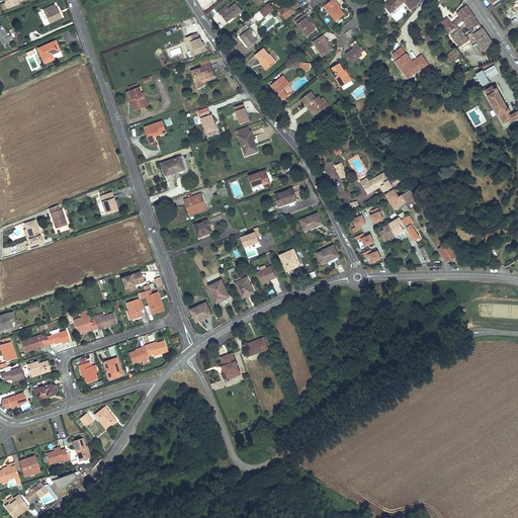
[(286,19),(290,16),(289,14),(294,10),(300,5),(298,3),(301,0),(300,0),(289,0),(282,7),(283,8),(279,11),(286,19)]
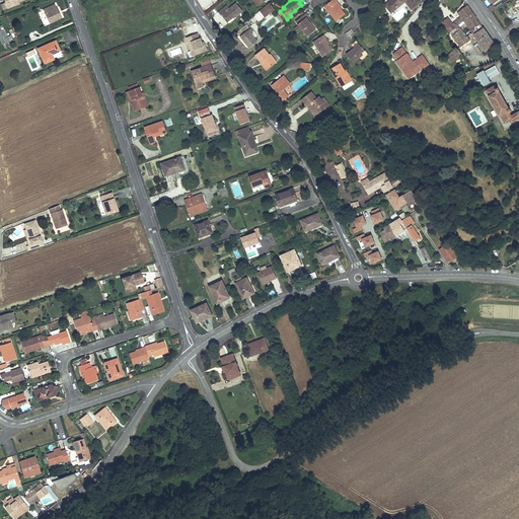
[(332,0),(325,6),(338,21),(346,14),(341,8),(342,7),(336,0),(332,0)]
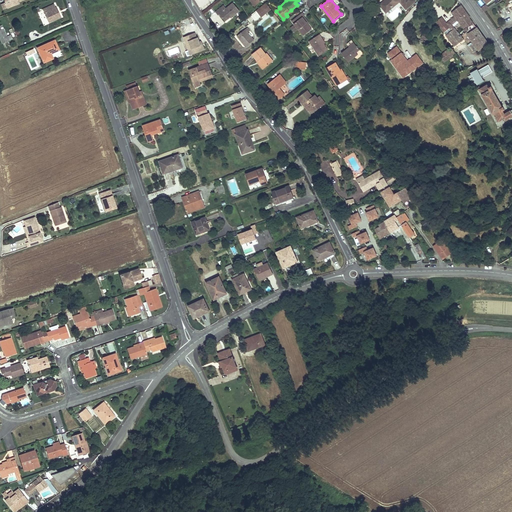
[(385,12),(391,7),(392,6),(391,6),(386,0),(384,0),(381,3),(384,5),(381,7),(385,12)]
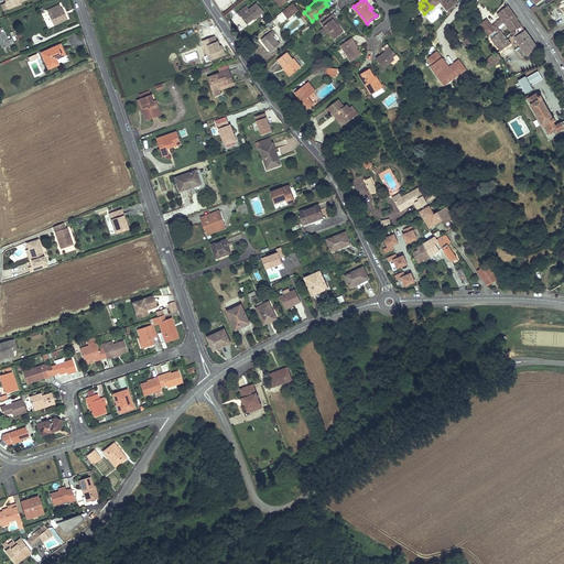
[(425,0),(431,7),(432,1),(440,1),(446,10),(457,2),(455,0),(425,0)]
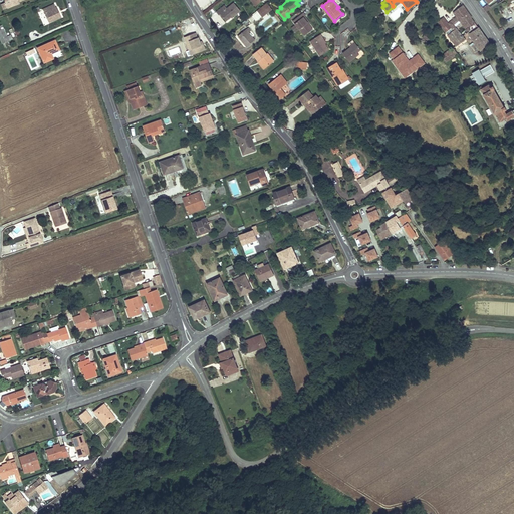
[(489,4),(483,8),(486,12),(491,9),(498,4),(497,2),(490,7),(489,4)]
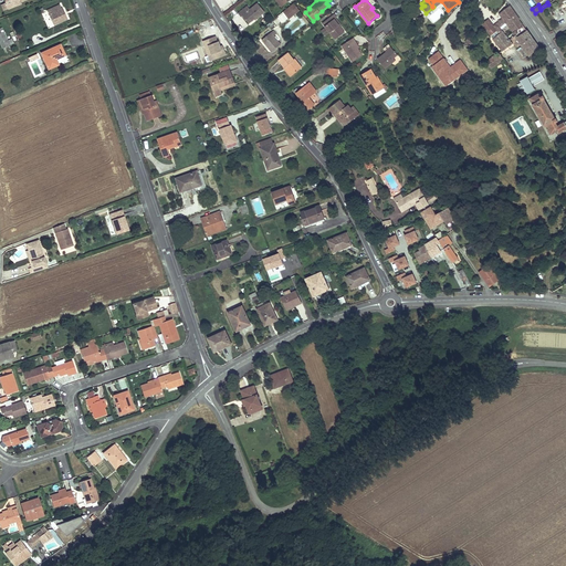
[(265,12),(258,3),(250,9),(248,6),(238,13),(241,18),(243,17),(249,23),(254,19),(257,17),(258,19),(265,12)]
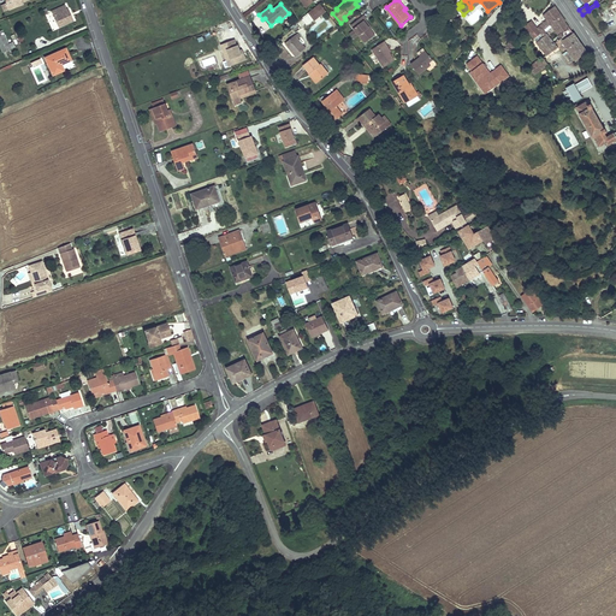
[(319,12),(321,15),(326,11),(320,4),(308,13),(313,18),(319,12)]
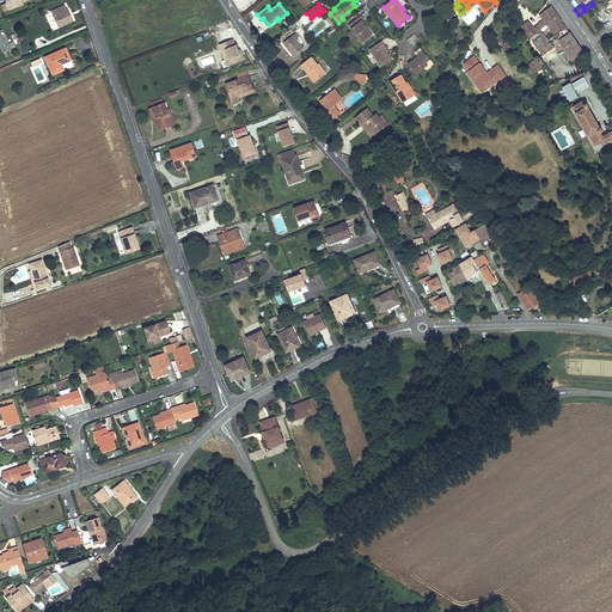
[(51,11),(55,19),(69,13),(67,8),(66,10),(65,6),(51,11)]
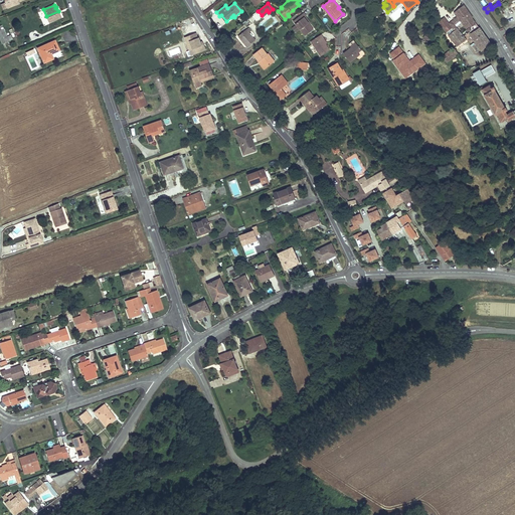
[(449,35),(457,46),(467,39),(462,33),(458,28),(455,25),(461,21),(467,29),(469,32),(482,50),(491,44),(482,30),(476,22),(473,18),(473,17),(464,5),(454,13),(458,17),(449,23),(453,28),(455,31),(449,35)]
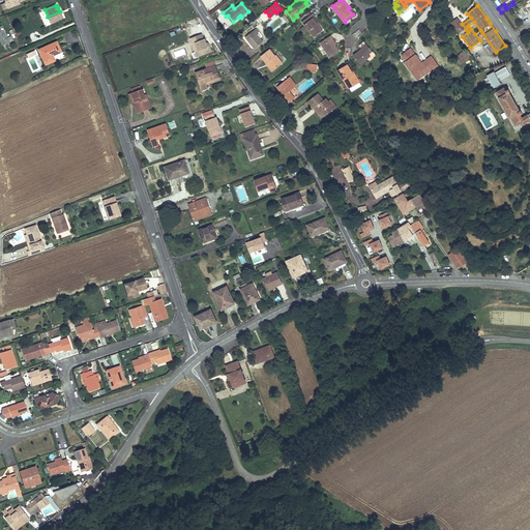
[(63,18),(60,11),(48,17),(51,23),(63,18)]
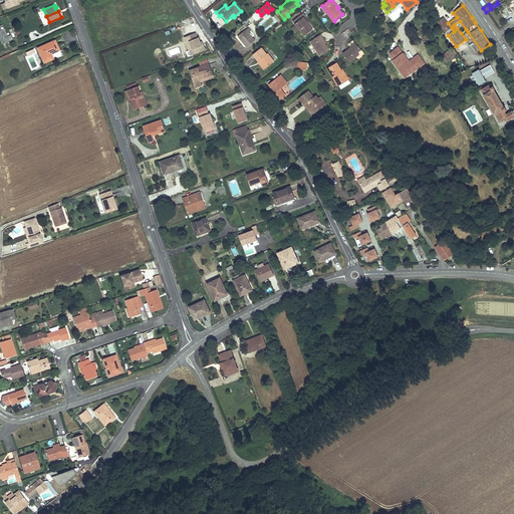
[(304,36),(313,29),(309,24),(304,18),(306,17),(303,13),(293,21),(304,36)]
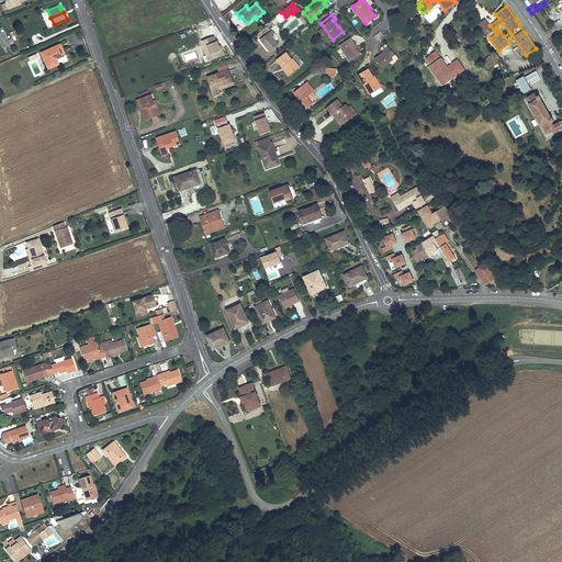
[(485,19),(478,23),(484,31),(487,35),(494,31),(490,25),(485,19)]
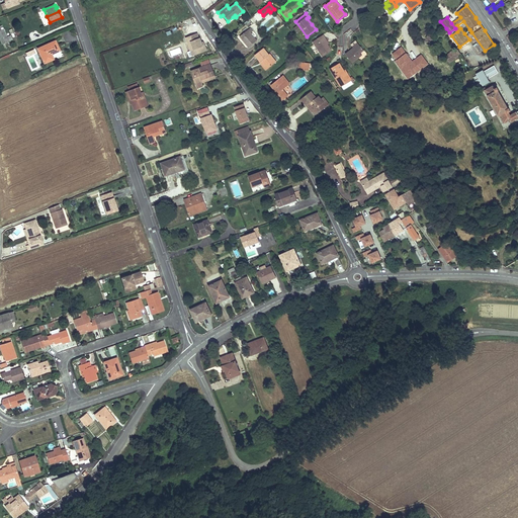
[(253,31),(250,28),(240,36),(248,48),(257,40),(251,33),(253,31)]
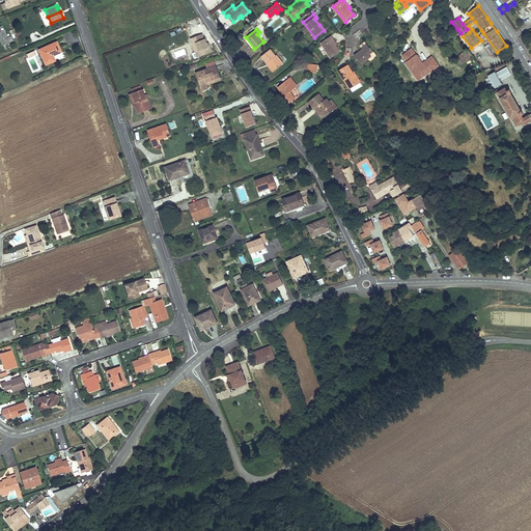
[(0,38),(2,45),(8,42),(3,30),(0,30),(0,38)]
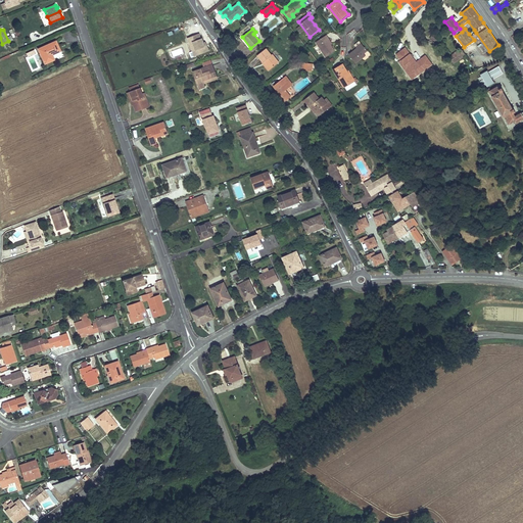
[(196,50),(192,52),(194,56),(209,51),(206,44),(204,45),(204,43),(202,38),(201,39),(199,34),(193,36),(195,41),(192,42),(196,50)]
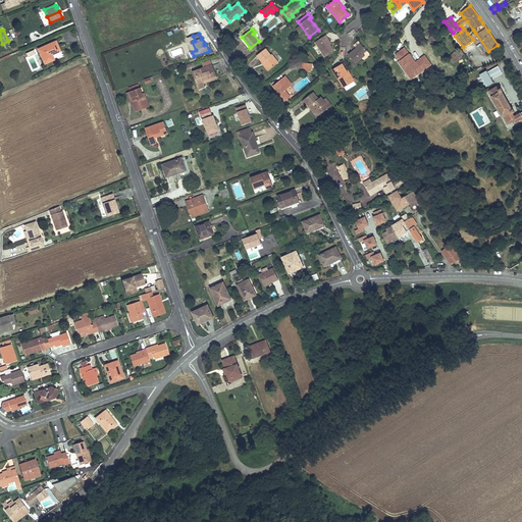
[(327,40),(328,39),(326,35),(316,42),(325,57),(335,51),(331,45),(327,40)]
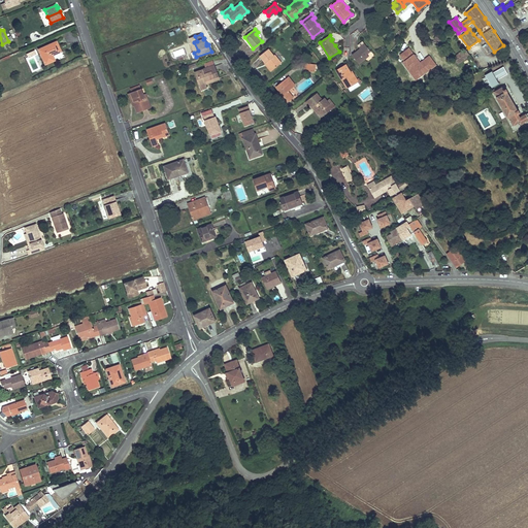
[(61,52),(56,41),(38,50),(45,64),(55,60),(53,55),(61,52)]
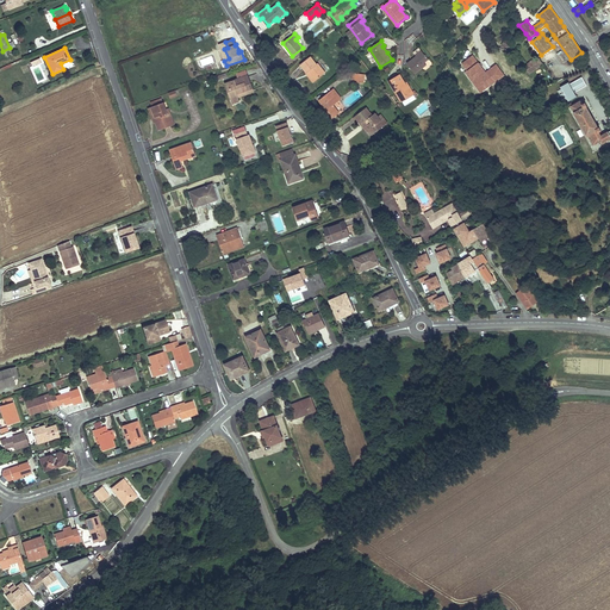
[(415,60),(414,58),(406,64),(415,74),(427,64),(424,62),(428,58),(418,48),(414,51),(416,56),(417,57),(415,60)]
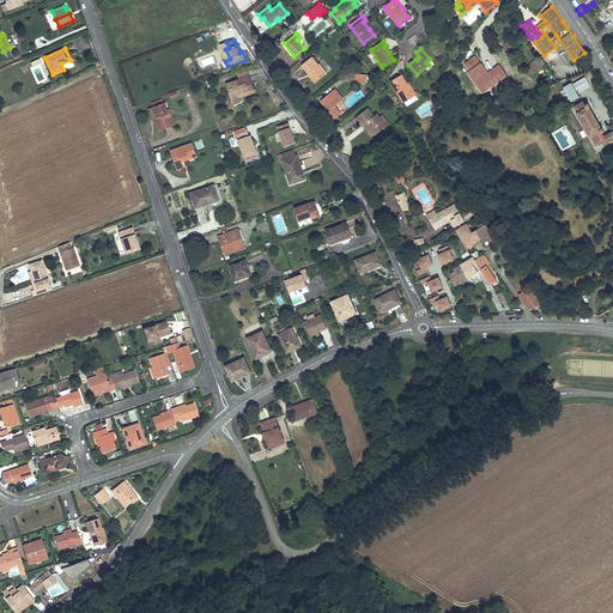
[(310,72),(317,82),(327,74),(319,64),(317,65),(311,58),(302,66),(309,74),(310,72)]
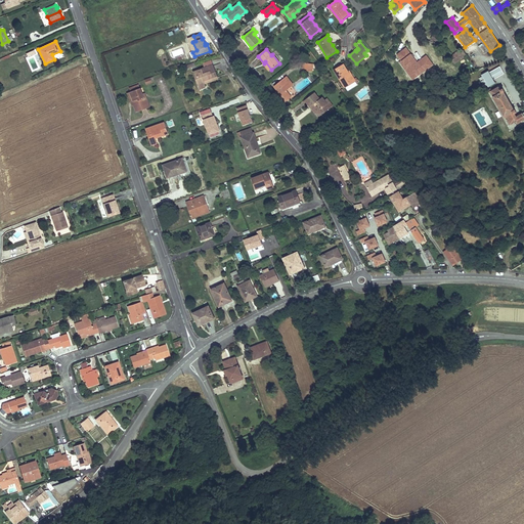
[(453,62),(462,59),(457,51),(450,54),(453,62)]
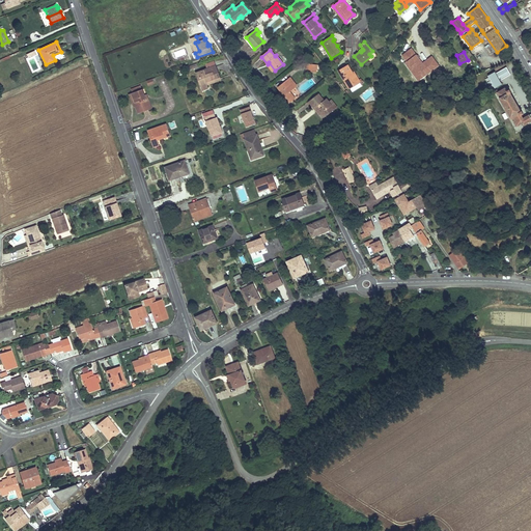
[(268,64),(267,64),(272,73),(275,71),(269,62),(268,64)]
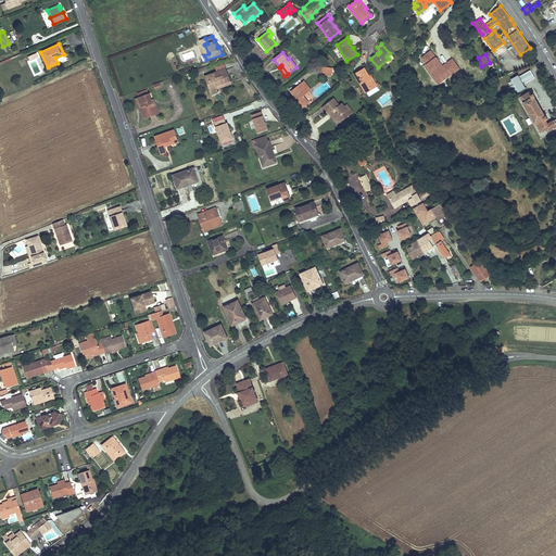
[(321,67),(320,75),(331,76),(332,68),(321,67)]
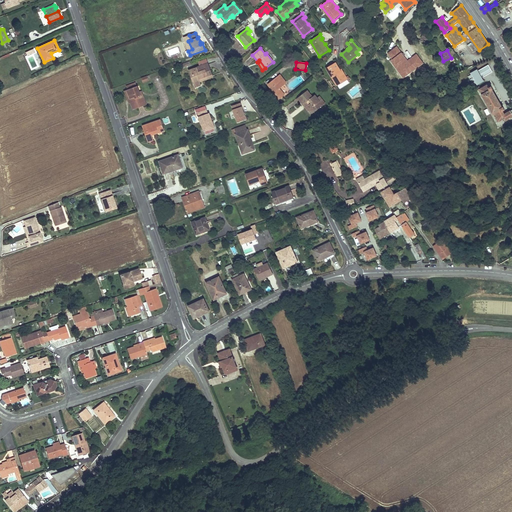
[(212,74),(208,63),(200,66),(190,70),(192,74),(190,75),(195,87),(201,85),(200,82),(199,79),(212,74)]
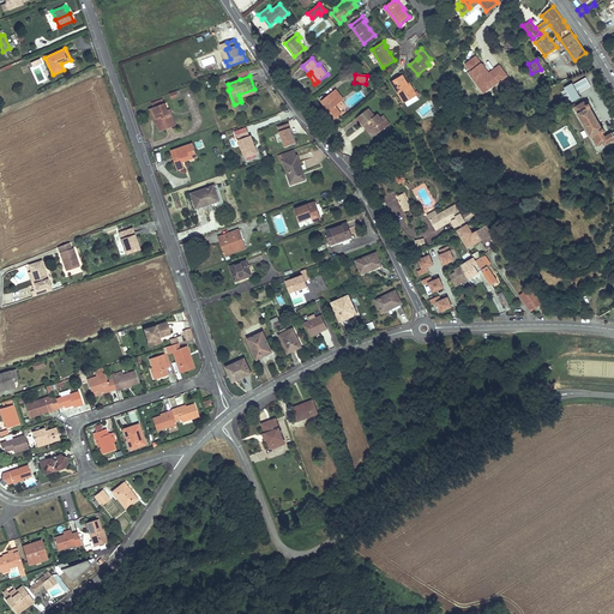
[(404,102),(411,97),(410,96),(415,92),(411,86),(410,88),(408,84),(402,76),(391,82),(404,102)]
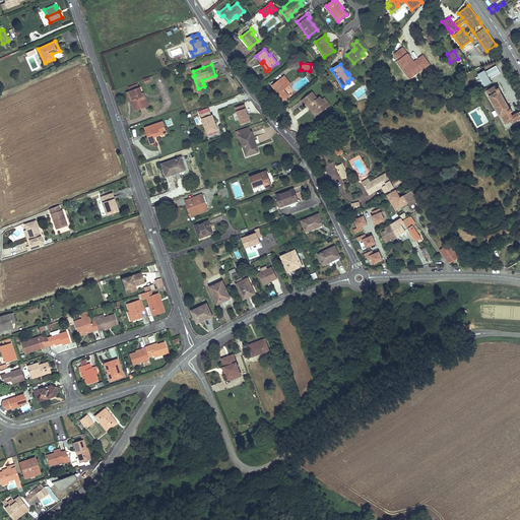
[(490,77),(500,73),(497,65),(485,70),(484,69),(477,72),(483,85),(492,81),(490,77)]
